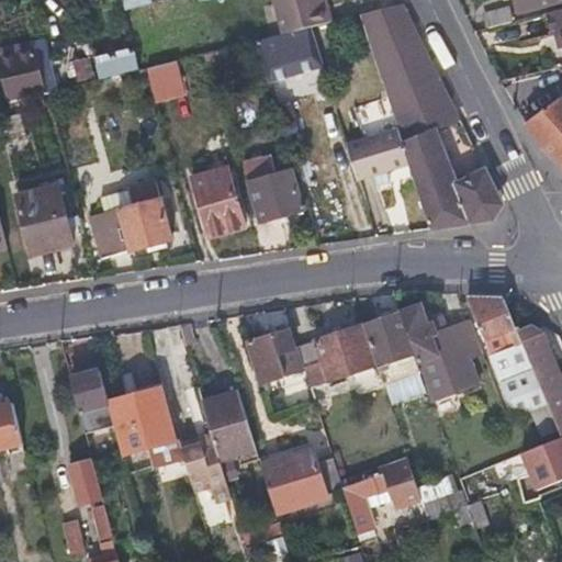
[(153,0),(122,0),(126,17),(155,9),(153,0)]
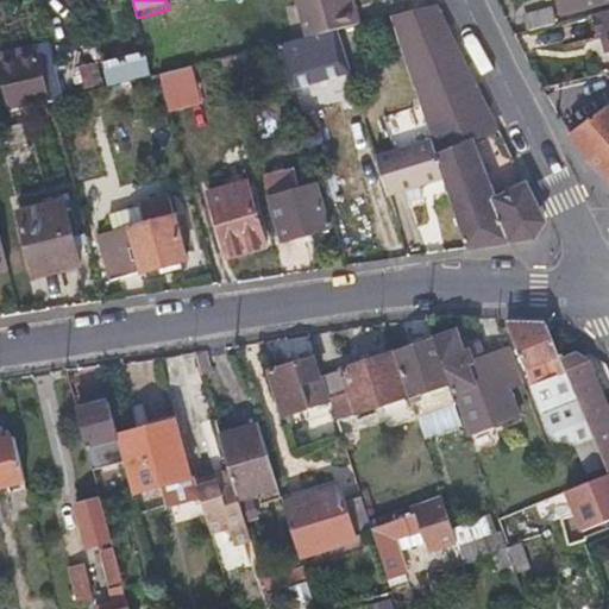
[(296,0),(307,39),(330,33),(358,26),(353,11),(349,13),(344,0),(296,0)]
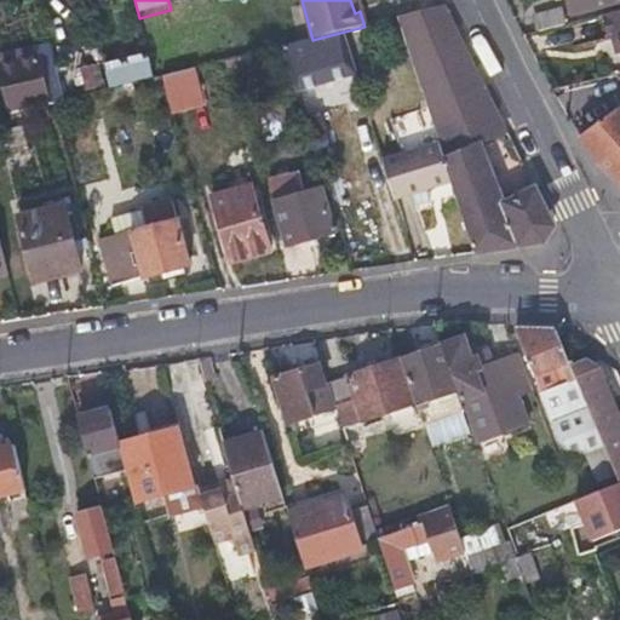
[(350,0),(355,13),(360,11),(357,0),(350,0)]
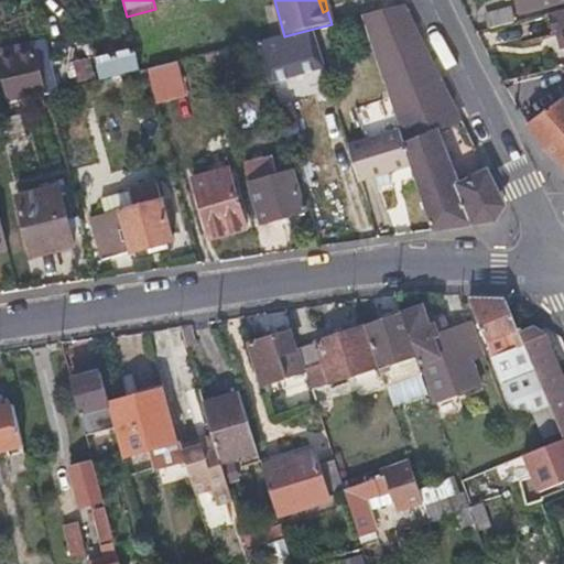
[(563,1),(563,0),(512,0),(517,13),(563,1)]
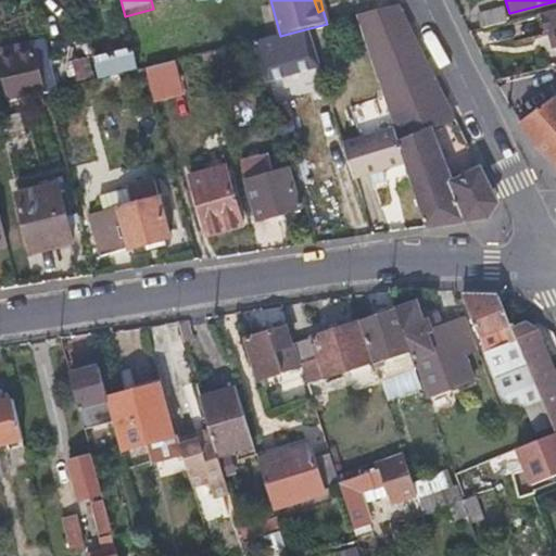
[(391,131),(402,163),(422,228),(485,218),(495,202),(481,173),(447,188),(428,130),(453,118),(397,8),(354,17),(391,131)]
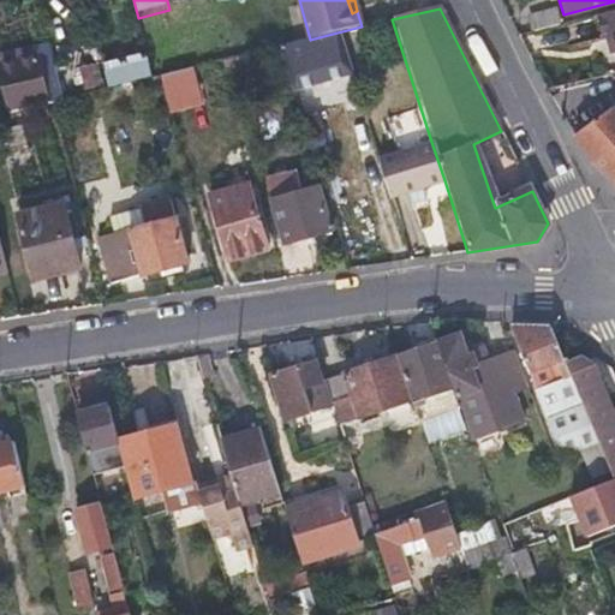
[(614,9),(596,13),(602,39),(614,36),(614,40),(614,9)]
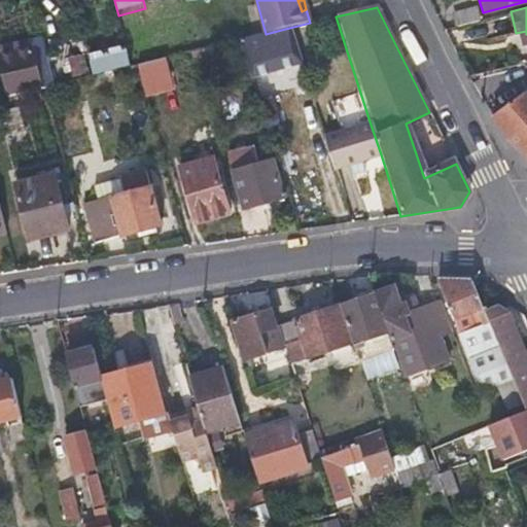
[(479,20),(477,14),(476,8),(451,14),(454,26),(479,20)]
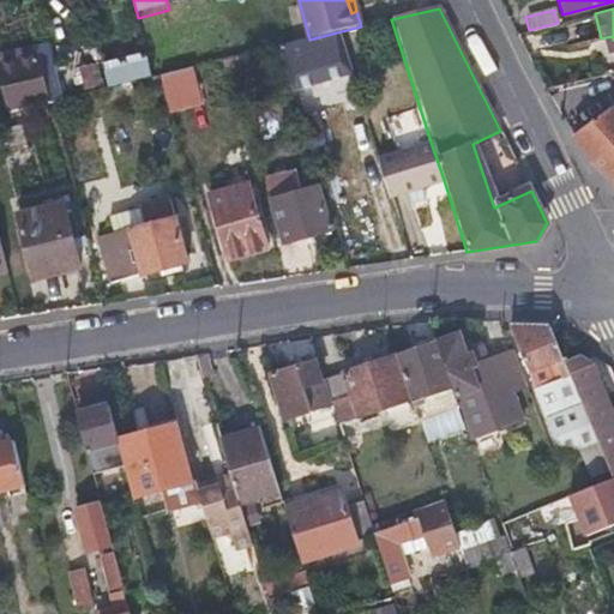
[(280,48),(287,68),(319,60),(324,77),(344,71),(332,34),(309,40),(280,48)]
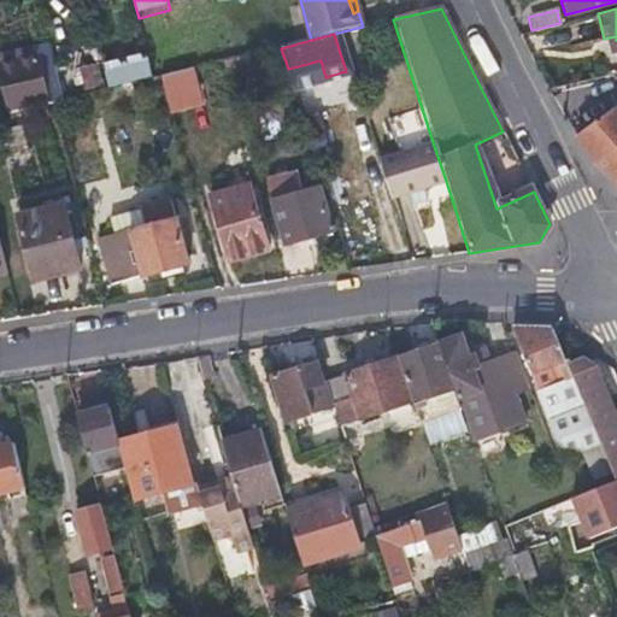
[(56,82),(53,70),(39,74),(35,57),(7,65),(18,113),(62,103),(56,82)]
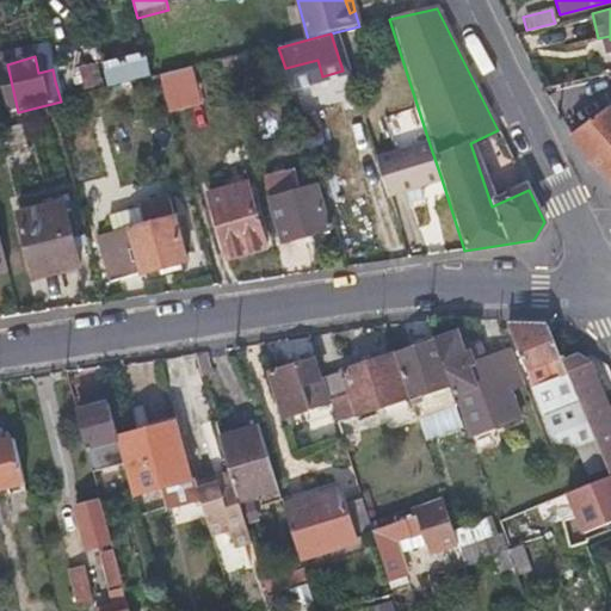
[(153,79),(147,57),(102,69),(107,91),(153,79)]
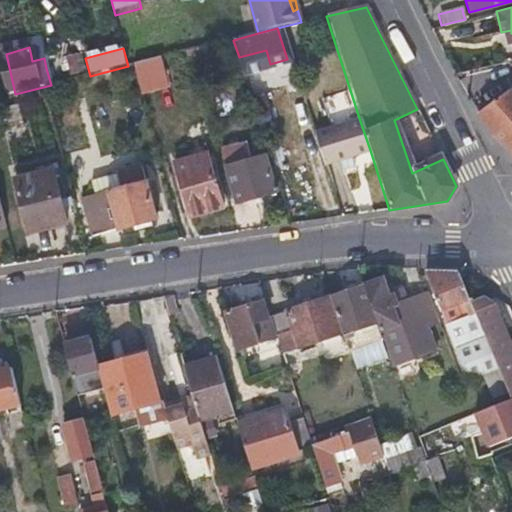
[(134,62),(142,95),(171,88),(163,55),(134,62)]
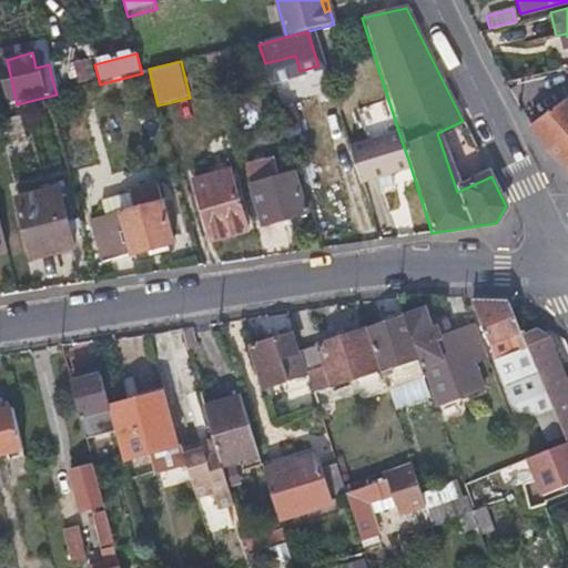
[(51,75),(57,94),(72,91),(67,71),(51,75)]
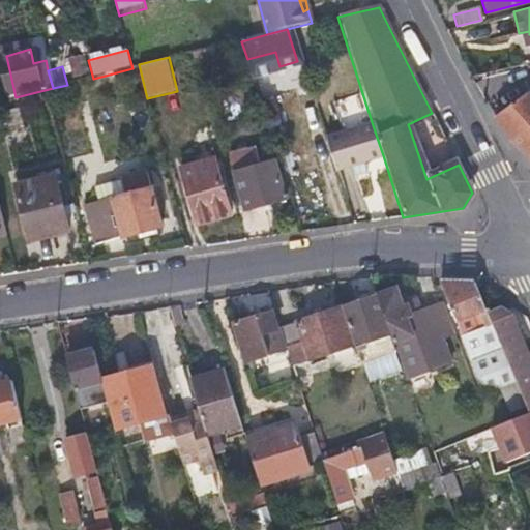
[(529,97),(527,93),(495,117),(513,142),(520,148),(525,154),(529,158),(529,97)]
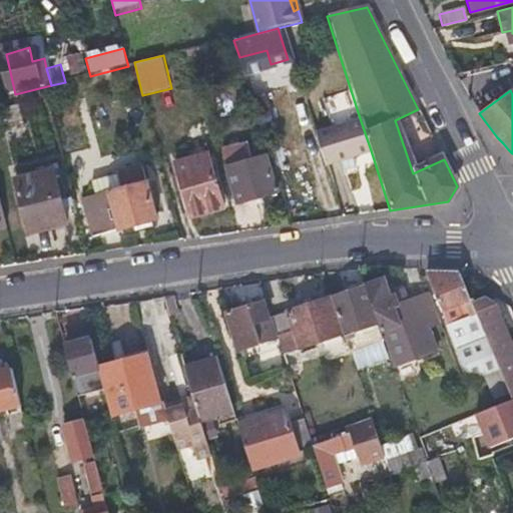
[(361,121),(336,129),(312,137),(321,166),(371,150),(361,121)]
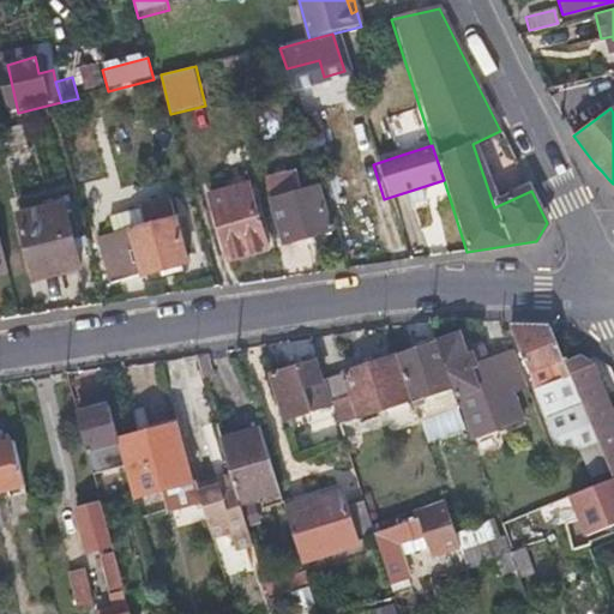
[(284,251),(329,238),(317,194),(301,198),(295,179),(266,186),(284,251)]
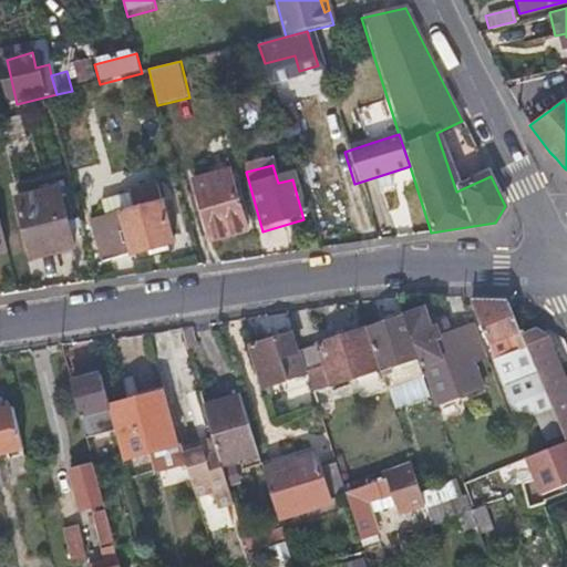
[(209,245),(244,234),(227,177),(192,188),(209,245)]
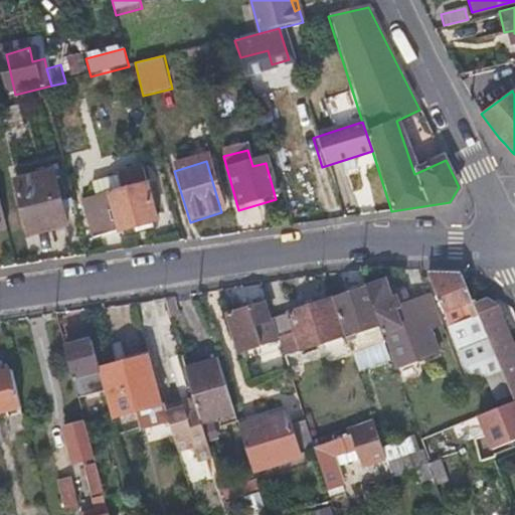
[(113,169),(119,194),(80,203),(91,240),(153,223),(144,188),(143,188),(137,164),(113,169)]
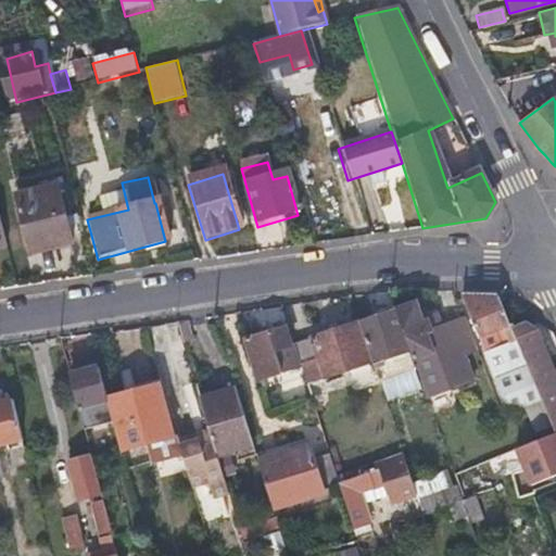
[(28,251),(70,241),(59,184),(15,192),(28,251)]
